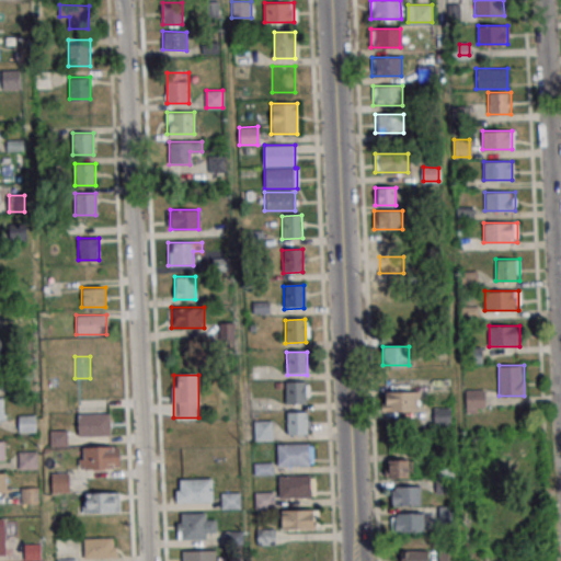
[(285,382),(305,382),(306,405),(286,405),(285,382)]
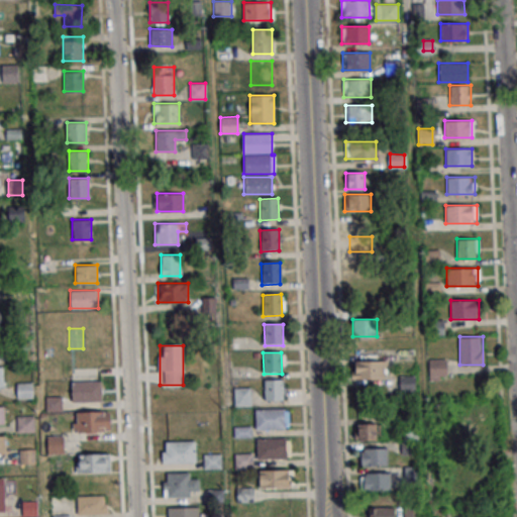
[(445,358),(429,358),(429,380),(445,380),(445,358)]
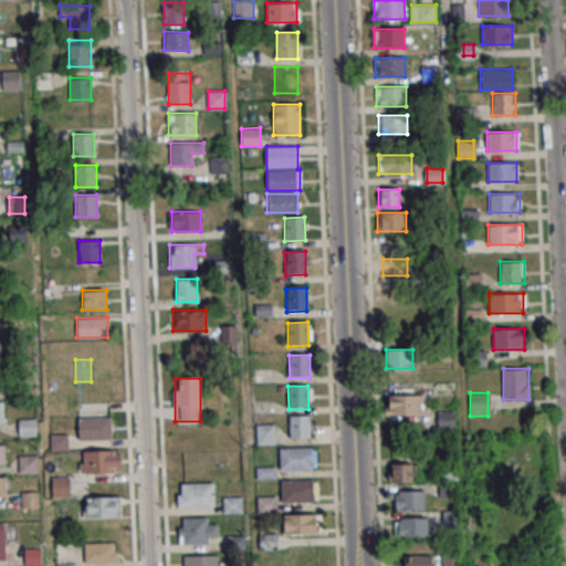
[(421,413),(421,394),(388,394),(388,413),(421,413)]
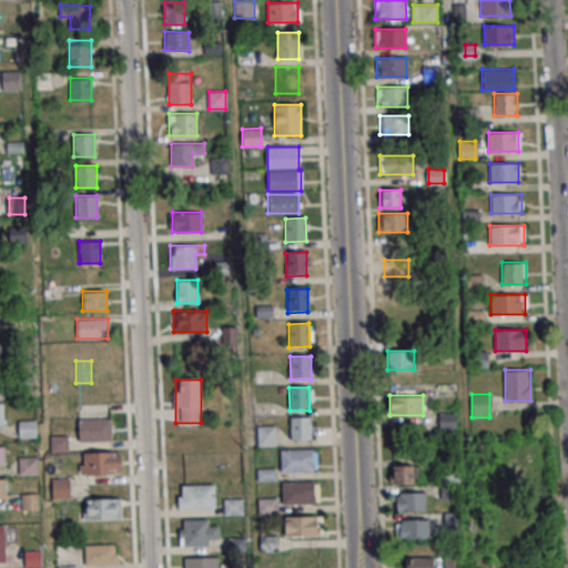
[(290,418),(311,417),(311,440),(291,442),(290,418)]
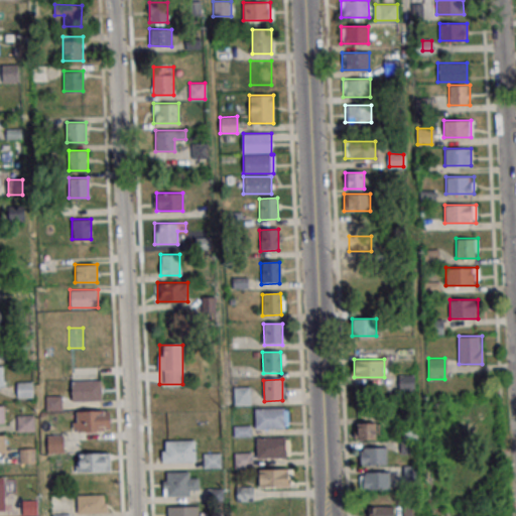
[(71,382),(101,382),(102,402),(72,402),(71,382)]
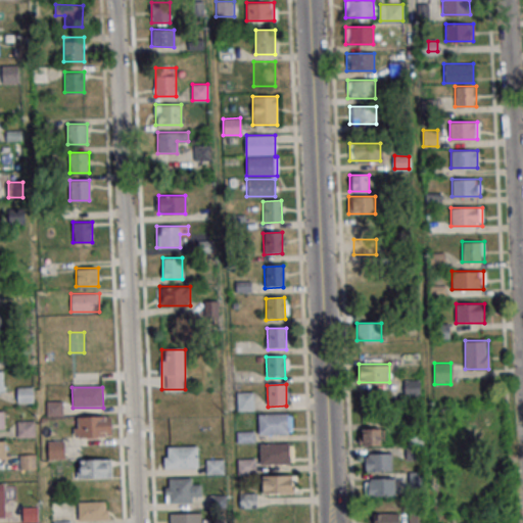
[(25,388),(25,397),(19,397),(19,402),(33,402),(33,388),(25,388)]
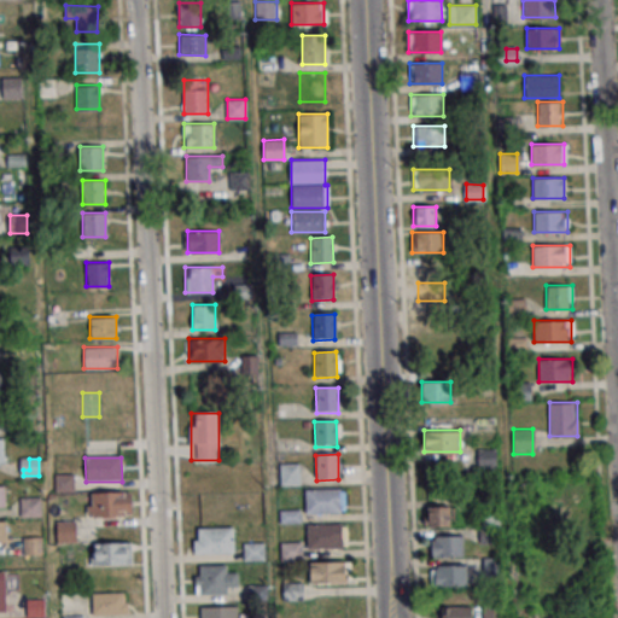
[(280,464),(280,484),(298,484),(298,464),(280,464)]
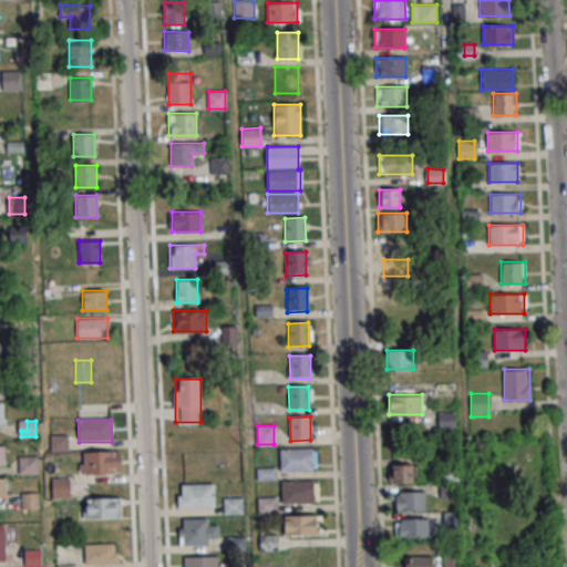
[(279,451),(312,450),(312,472),(280,473),(279,451)]
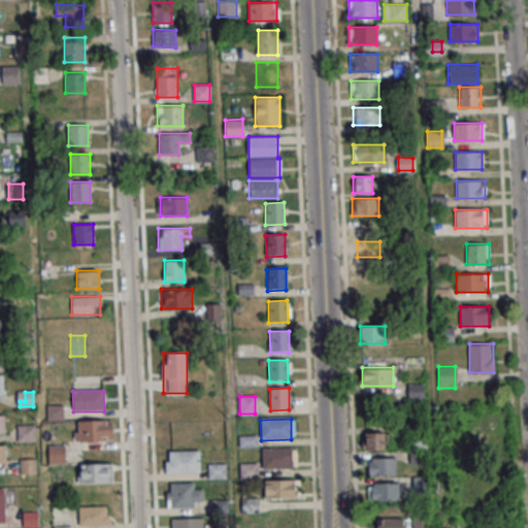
[(78,423),(109,422),(110,442),(79,443),(78,423)]
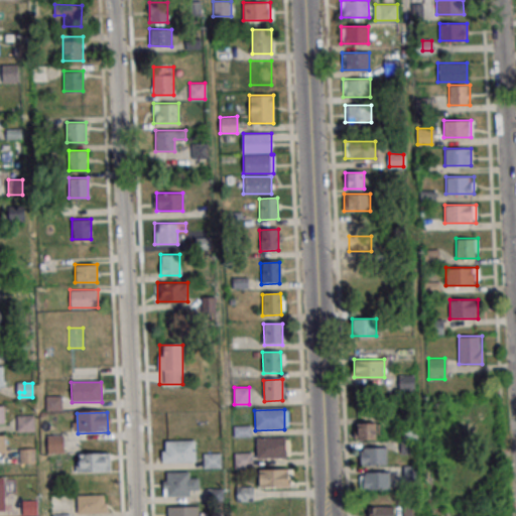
[(33,431),(33,415),(16,415),(16,431),(33,431)]
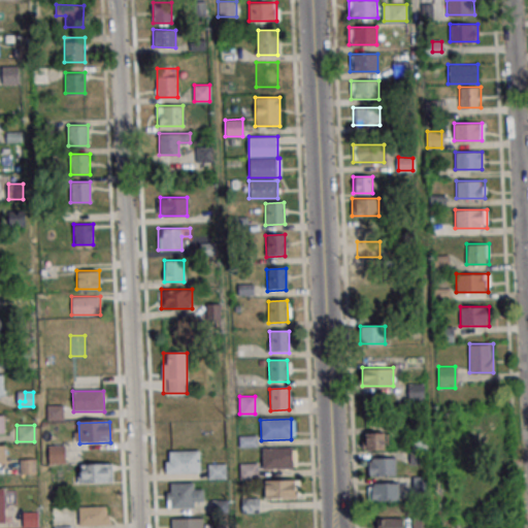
[(388,449),(388,432),(365,432),(365,449),(388,449)]
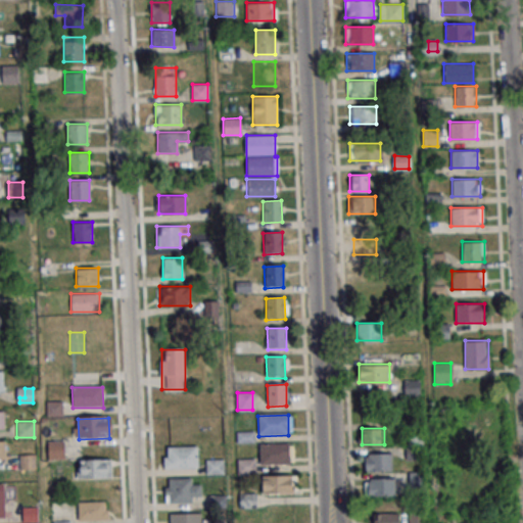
[(48,459),(63,459),(63,441),(48,441),(48,459)]
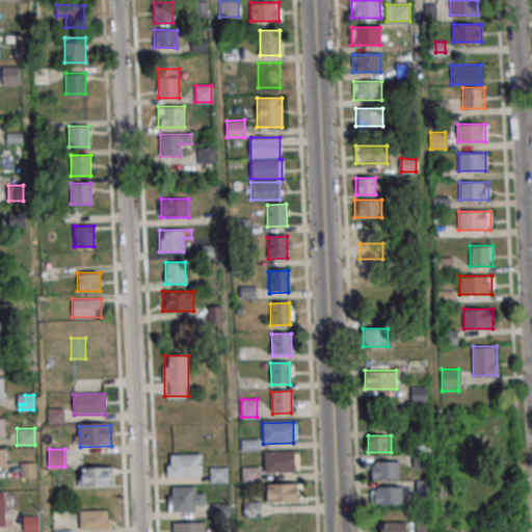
[(264,453),(295,452),(296,472),(265,473),(264,453)]
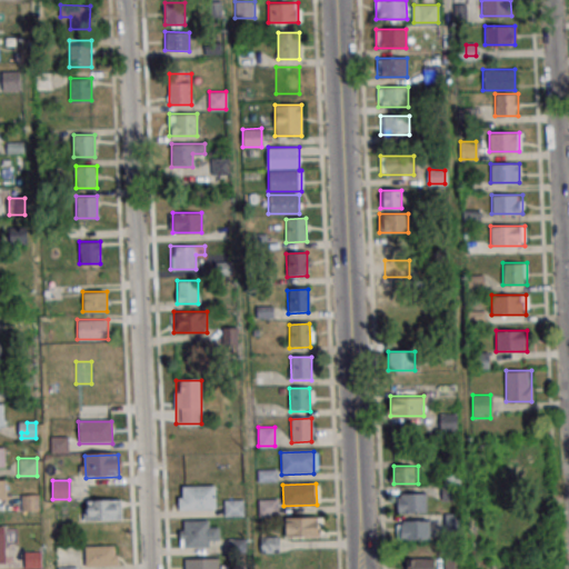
[(181,488),(215,487),(215,510),(181,510),(181,488)]
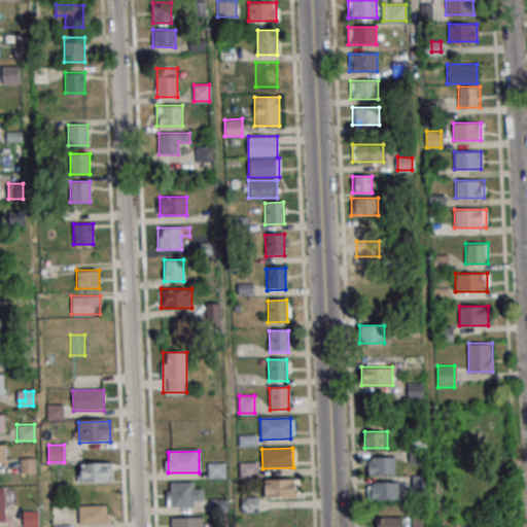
[(395,456),(366,456),(366,473),(395,473),(395,456)]
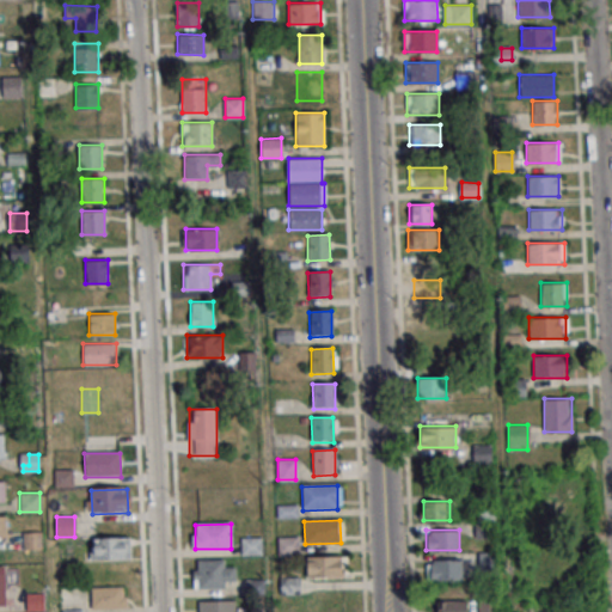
[(23,532),(23,549),(42,549),(42,532),(23,532)]
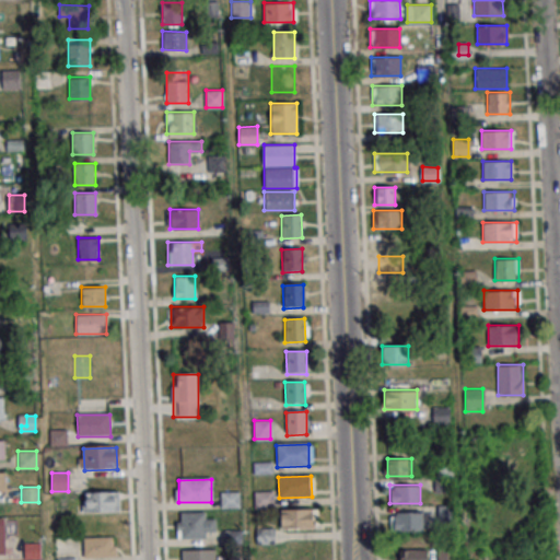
[(255,491),(255,506),(272,506),(272,490),(255,491)]
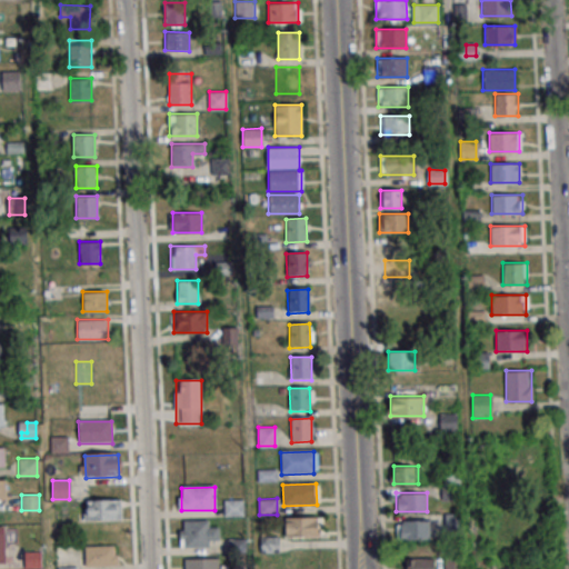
[(243,516),(243,499),(225,499),(225,516),(243,516)]
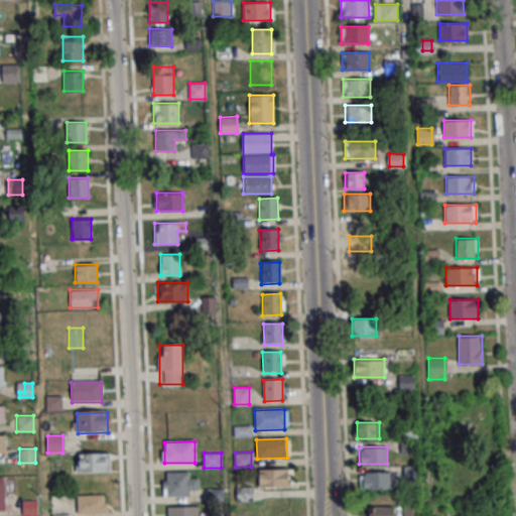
[(80,454),(110,454),(111,474),(81,474),(80,454)]
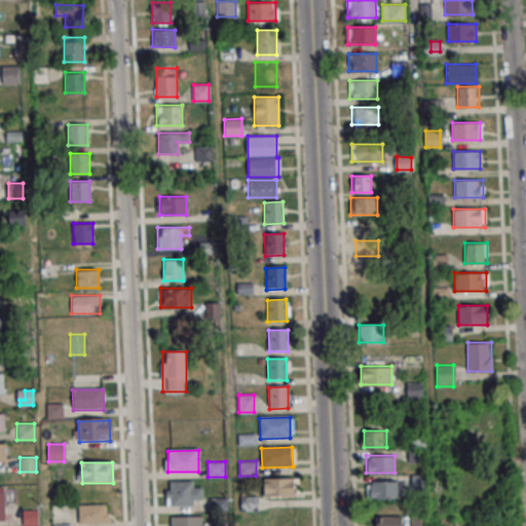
[(263,480),(294,479),(295,498),(264,499),(263,480)]
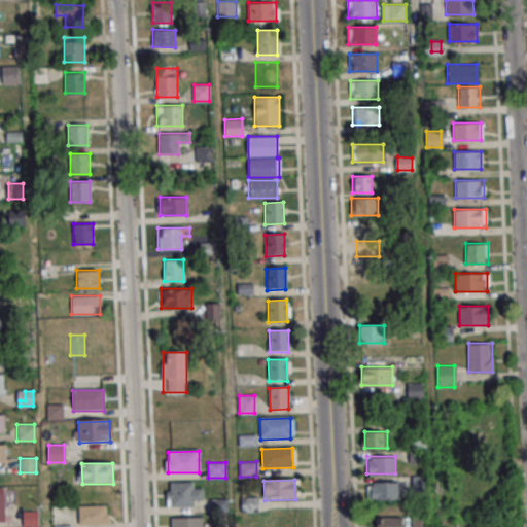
[(201,482),(167,482),(167,506),(201,506),(201,482)]
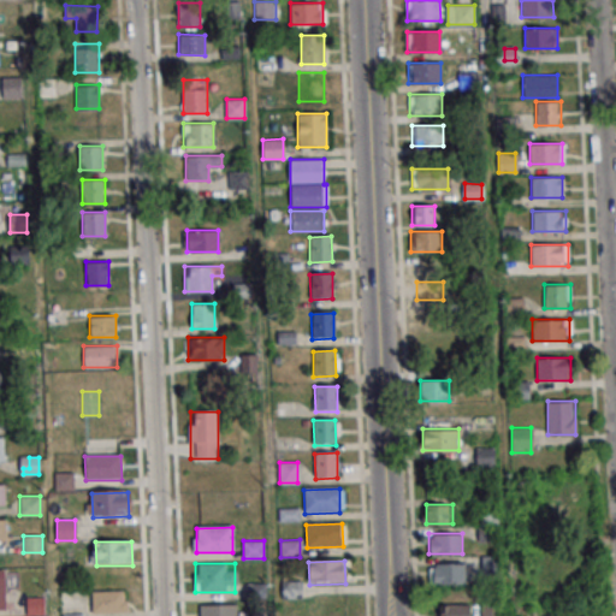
[(428,563),(428,584),(465,584),(465,563),(428,563)]
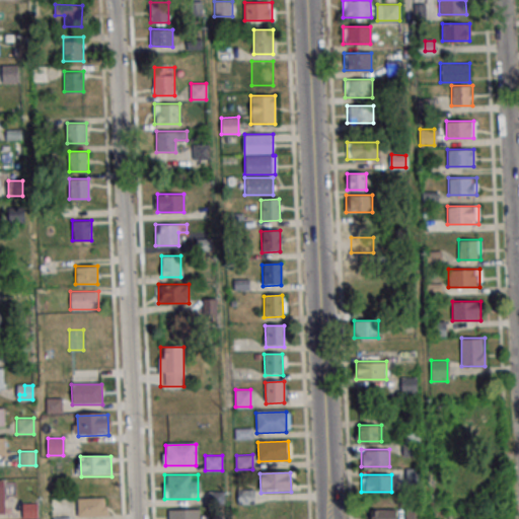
[(253,504),(253,489),(238,489),(238,504),(253,504)]
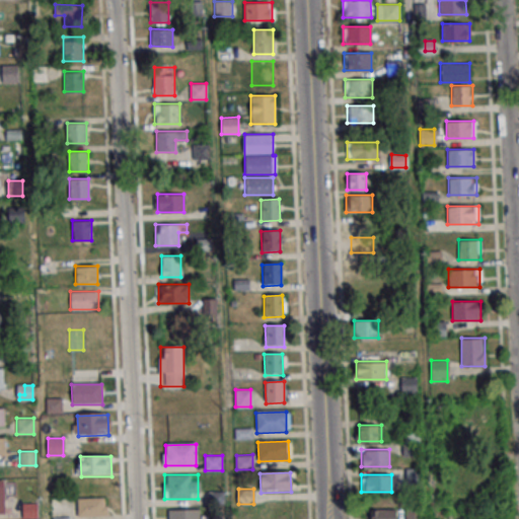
[(77,499),(103,499),(104,507),(107,507),(107,518),(77,518),(77,499)]
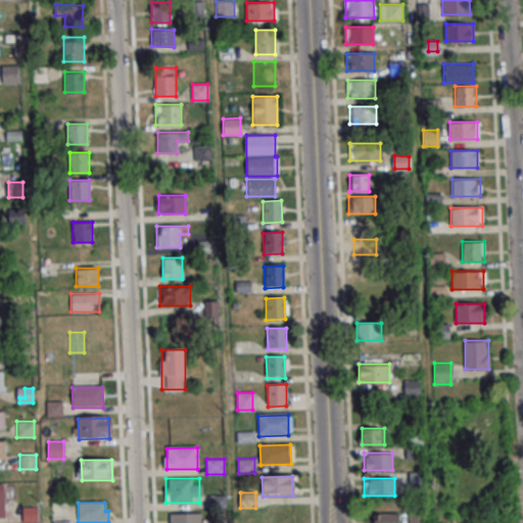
[(170,522),(170,514),(200,513),(200,522),(170,522)]
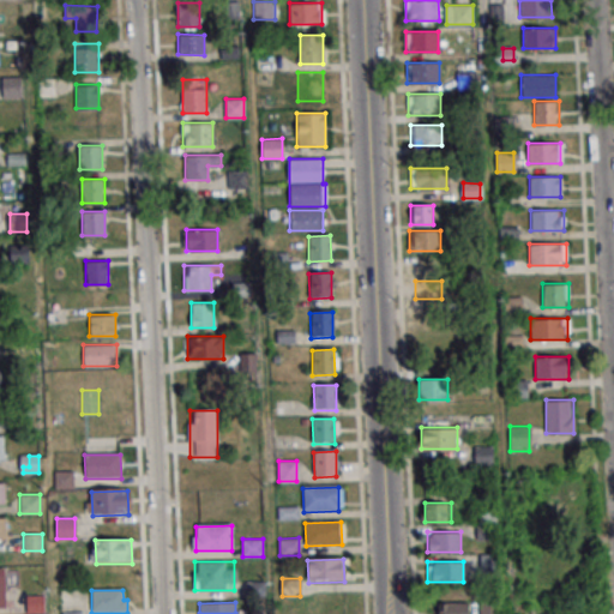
[(498,613),(498,602),(479,603),(479,613),(498,613)]
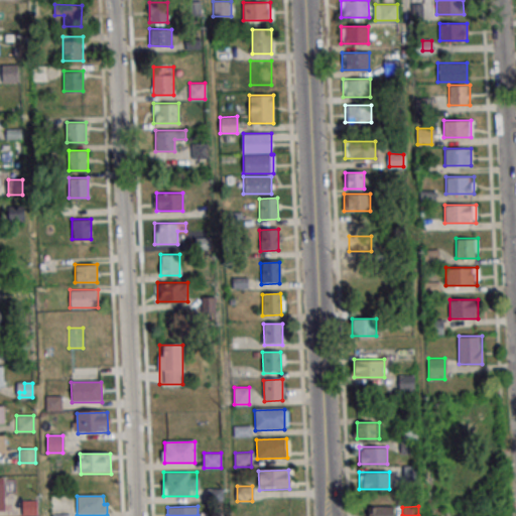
[(368,515),(393,515),(393,507),(368,507),(368,515)]
